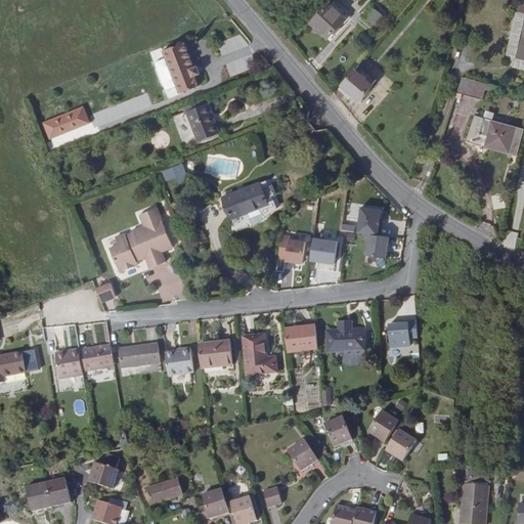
[(481,0),(477,11),(484,13),(488,0),(481,0)]
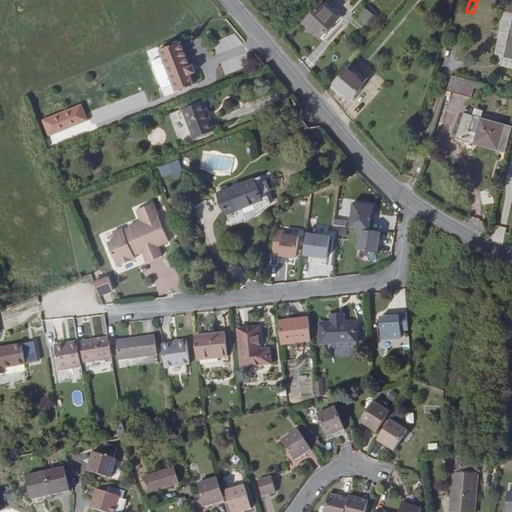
[(321,35),(338,16),(324,3),(306,22),(321,35)]
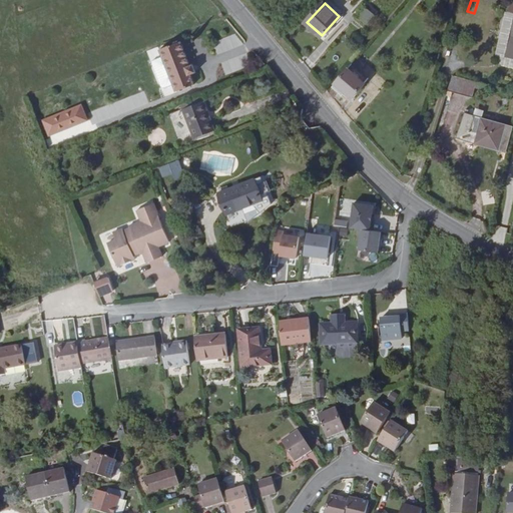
[(354,24),(367,10),(364,7),(351,22),(354,24)]
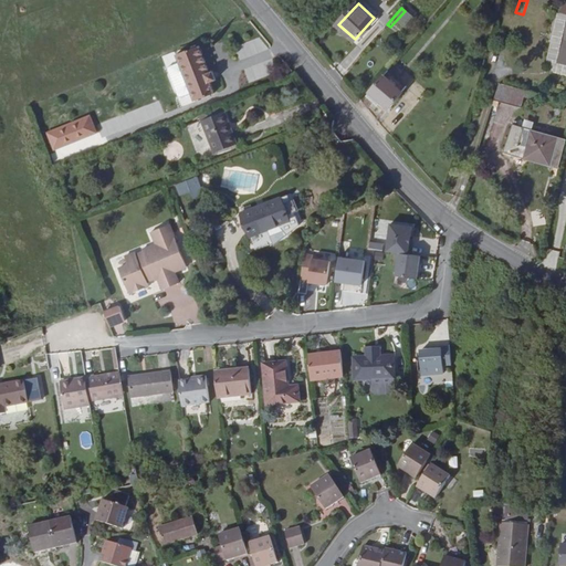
[(407,8),(405,11),(390,27),(396,32),(405,22),(407,24),(415,16),(407,8)]
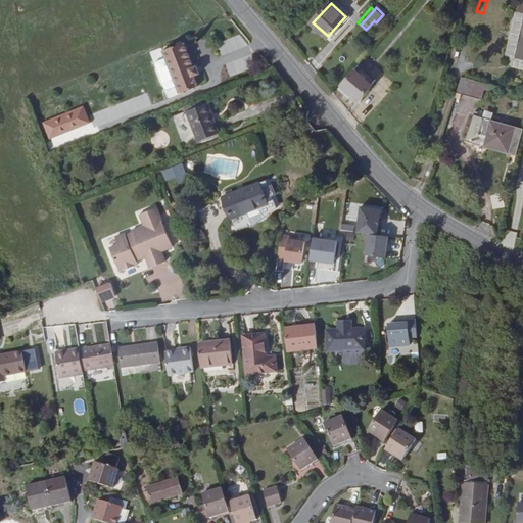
[(185,91),(204,85),(200,74),(205,72),(203,63),(199,65),(190,41),(170,49),(172,55),(183,84),(185,91)]
